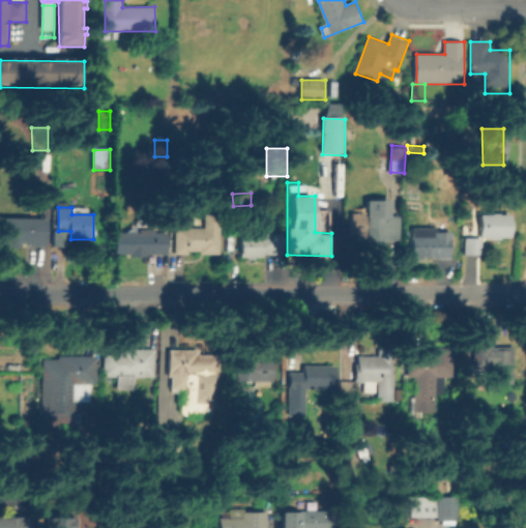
[(395,212),(395,239),(367,239),(367,237),(353,237),(353,213),(395,212)]
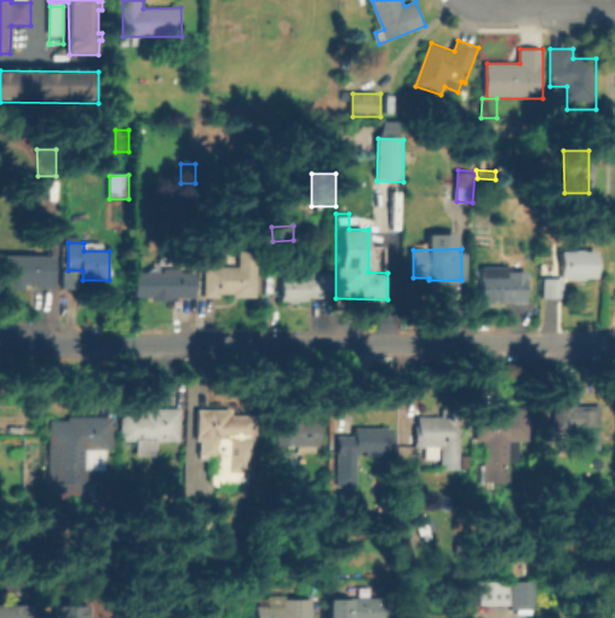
[(218,295),(218,298),(205,298),(205,268),(239,267),(237,252),(256,251),(254,293),(218,295)]
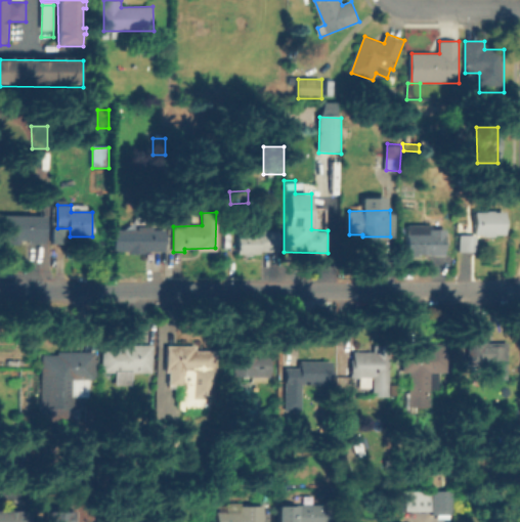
[(504,233),(504,236),(485,237),(485,233),(477,233),(476,213),(507,212),(508,233),(504,233)]
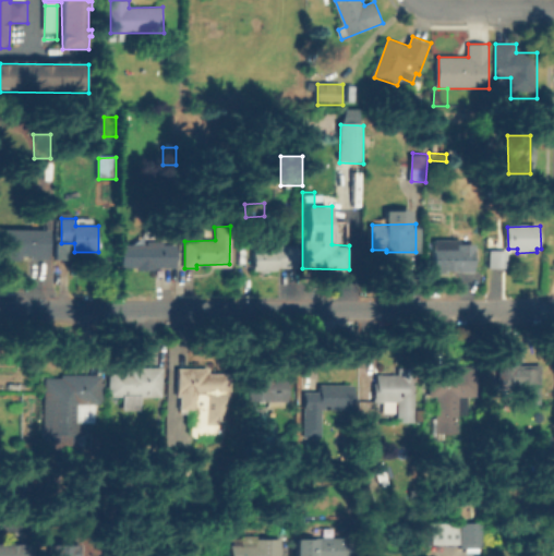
[(0,229),(49,230),(49,261),(32,261),(32,256),(23,256),(23,261),(11,260),(11,256),(0,256),(0,229)]
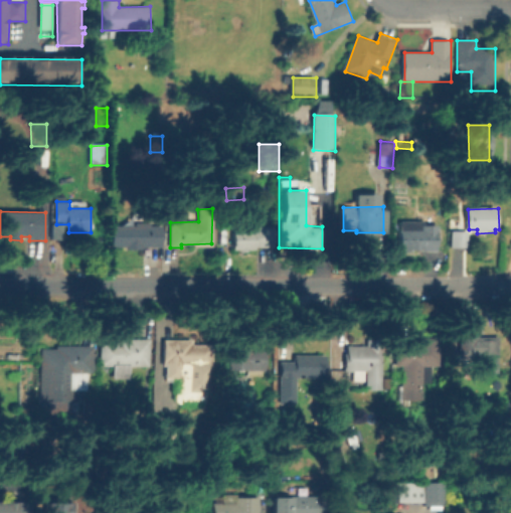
[(150,223),(150,226),(162,226),(162,246),(142,246),(142,250),(126,250),(126,247),(113,247),(113,225),(135,225),(135,223),(150,223)]
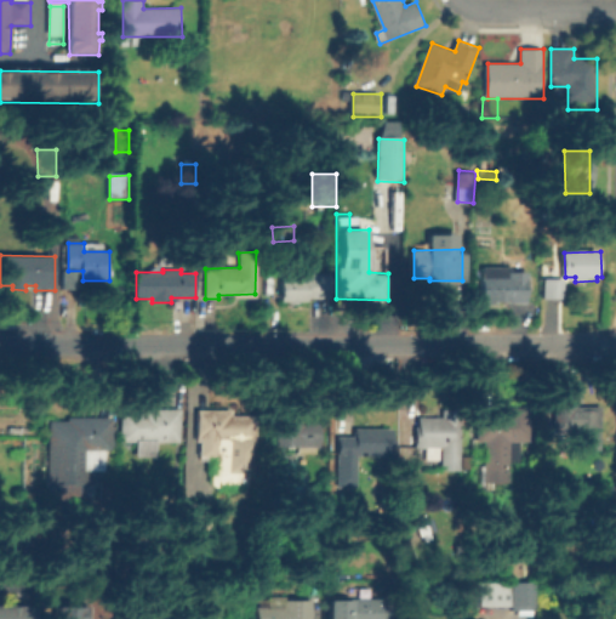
[(83,271),(83,293),(64,291),(63,272),(83,271)]
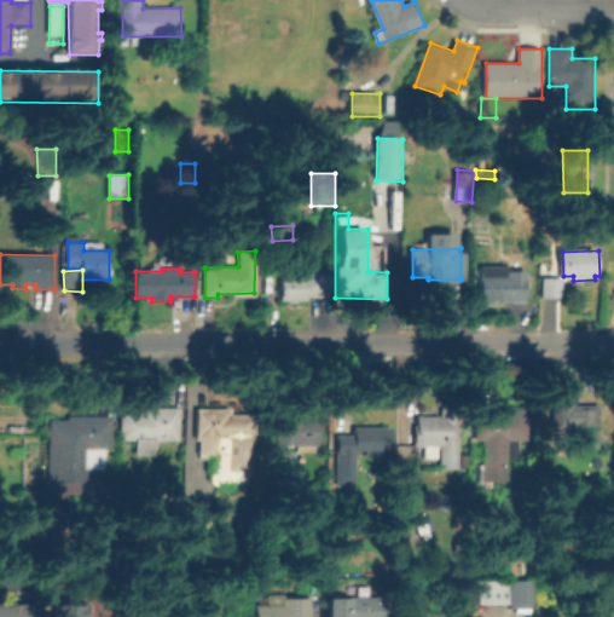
[(528,270),(529,299),(484,300),(482,277),(509,276),(509,270),(528,270)]
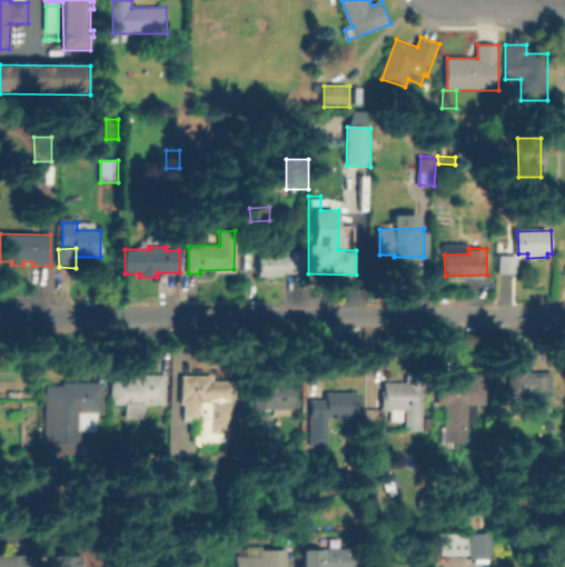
[(303,250),(304,275),(275,276),(275,279),(266,279),(266,276),(257,276),(257,251),(303,250)]
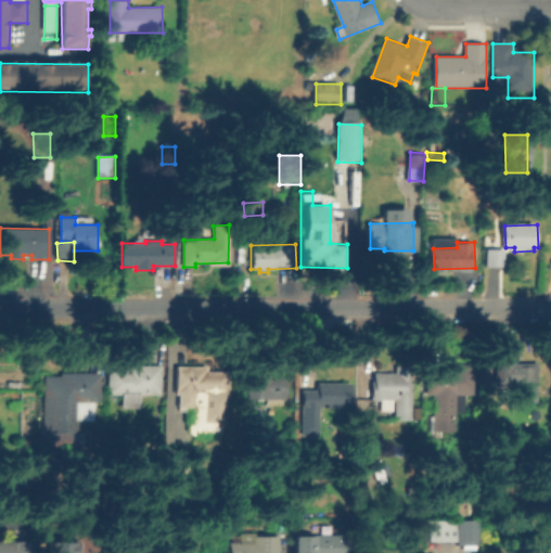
[(507,249),(507,267),(489,267),(489,249),(507,249)]
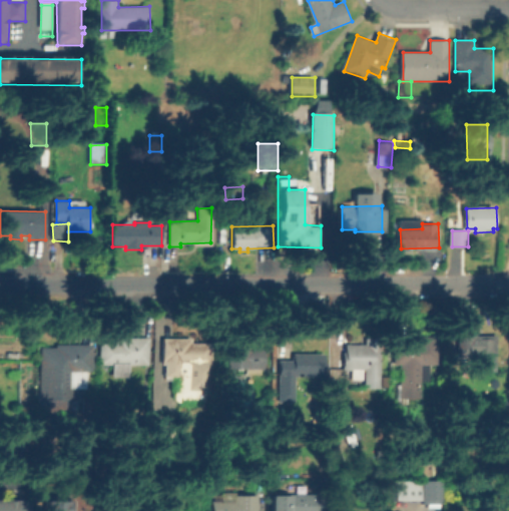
[(477,324),(477,336),(497,335),(498,373),(473,373),(473,358),(459,358),(459,324),(477,324)]
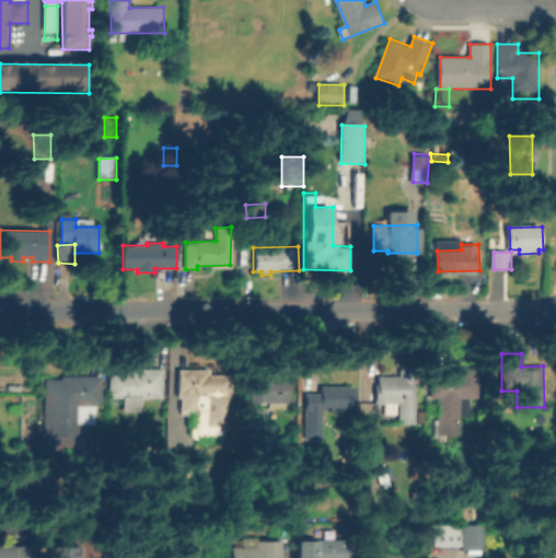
[(477,368),(478,398),(460,398),(460,433),(437,434),(437,397),(430,397),(429,375),(458,374),(458,368),(477,368)]
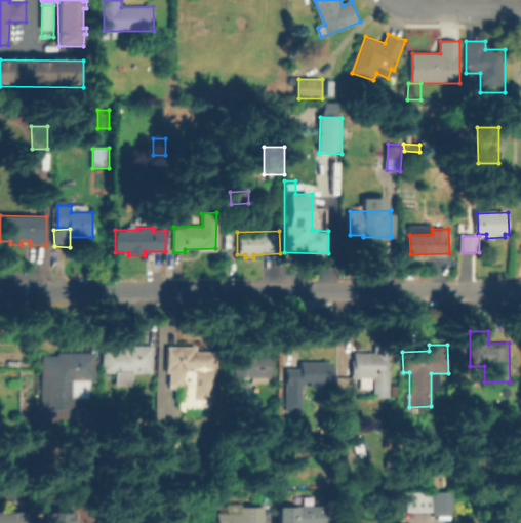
[(389,346),(389,384),(373,385),(373,378),(342,378),(342,361),(353,361),(354,353),(373,353),(373,346),(389,346)]
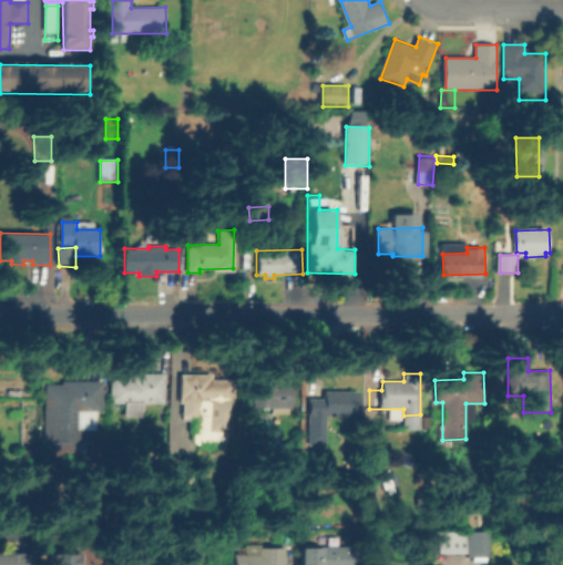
[(165,375),(164,407),(144,407),(144,422),(124,422),(124,407),(110,407),(110,375),(165,375)]
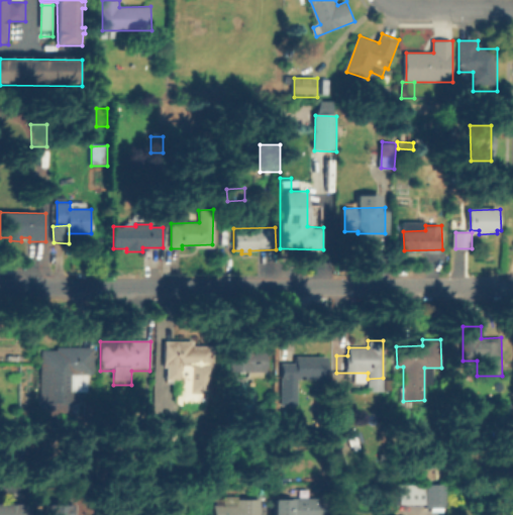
[(223,343),(222,383),(212,383),(212,409),(177,409),(178,383),(162,382),(162,342),(223,343)]
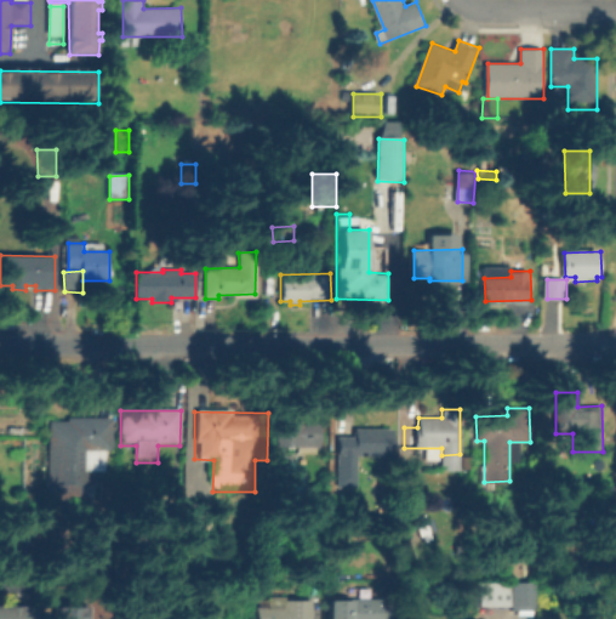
[(330,413),(330,452),(275,452),(277,413),(330,413)]
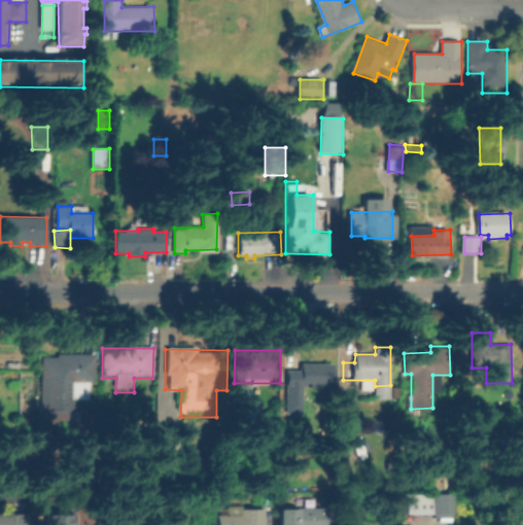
[(95,354),(95,382),(79,382),(79,408),(43,408),(43,381),(43,357),(59,358),(59,354),(95,354)]
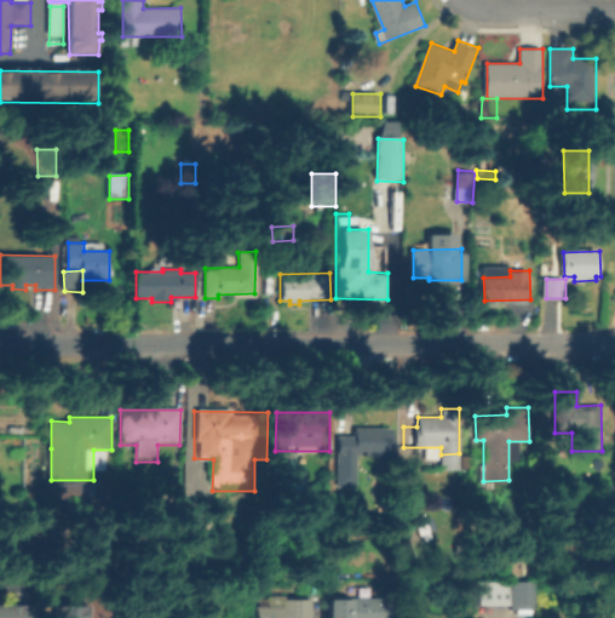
[(351,451),(351,427),(379,427),(379,451),(351,451)]
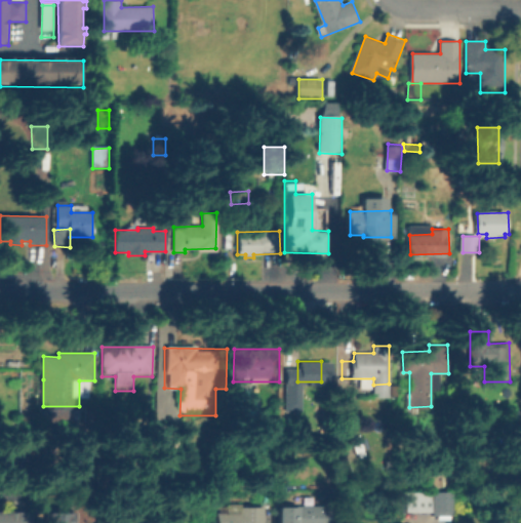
[(144,447),(144,429),(154,429),(154,448),(144,447)]
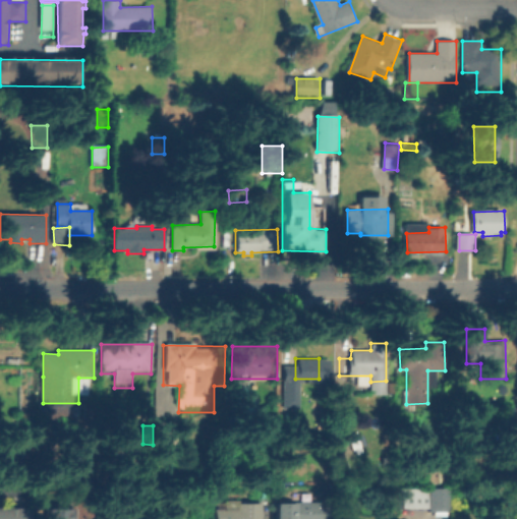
[(421,484),(421,473),(442,473),(442,484),(421,484)]
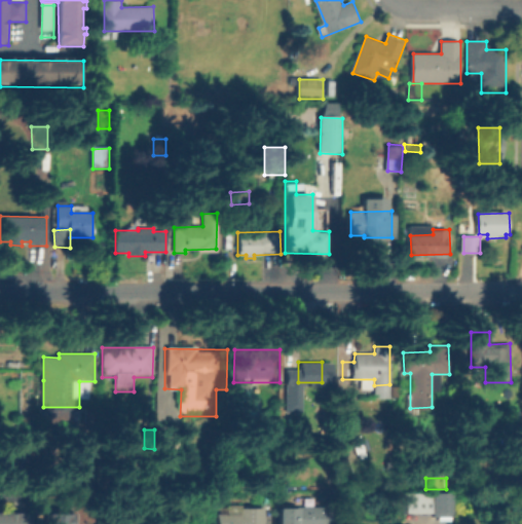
[(455,493),(455,518),(437,518),(436,493),(455,493)]
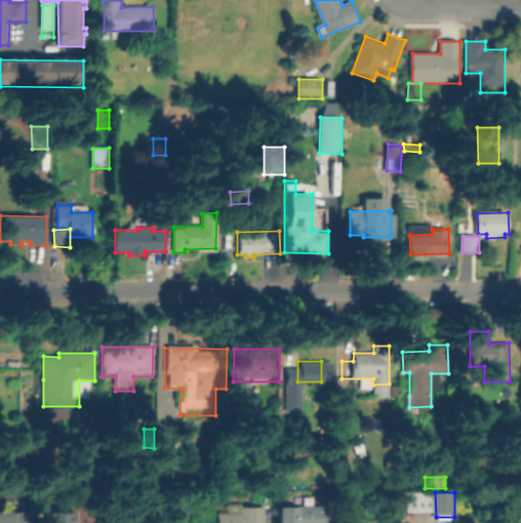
[(265,507),(265,522),(218,522),(219,513),(242,513),(242,507),(265,507)]
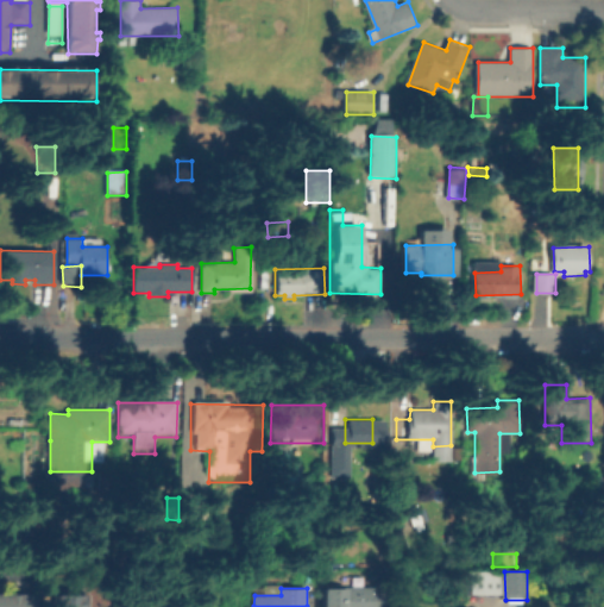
[(387,588),(387,606),(326,606),(326,589),(387,588)]
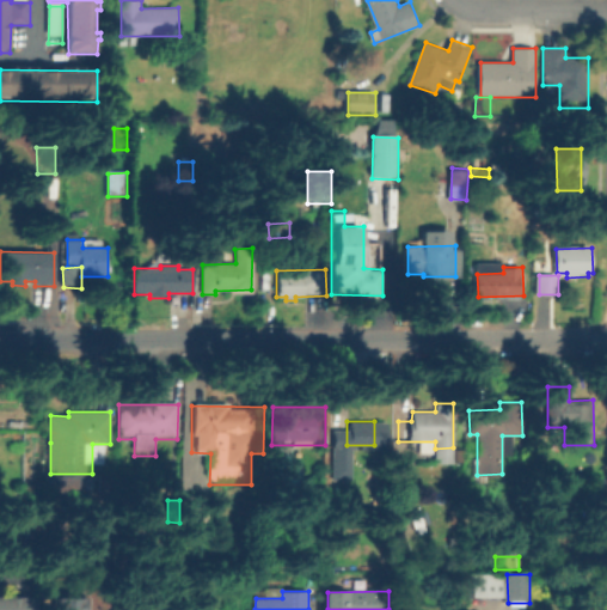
[(0,609),(0,599),(35,601),(34,609),(0,609)]
